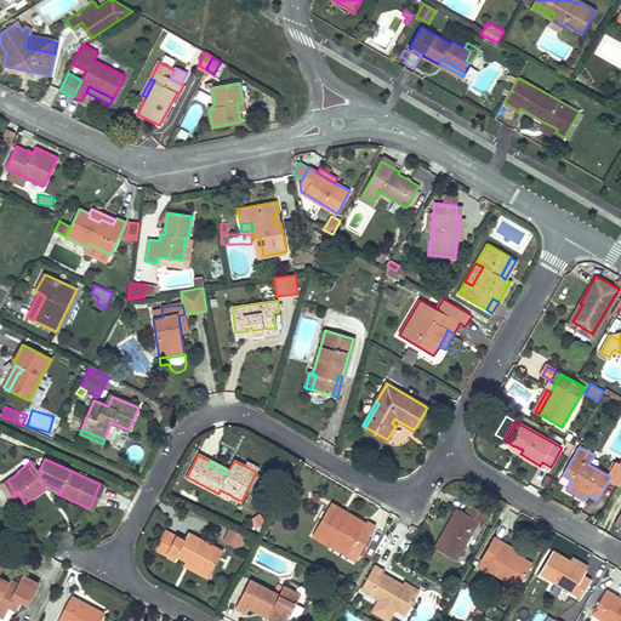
[(7,480),(4,483),(12,495),(15,494),(7,480)]
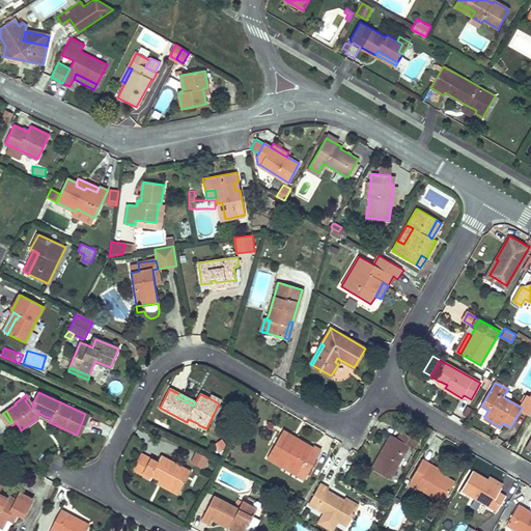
[(34,416),(36,420),(39,418),(49,422),(51,418),(45,416),(38,413),(34,416)]
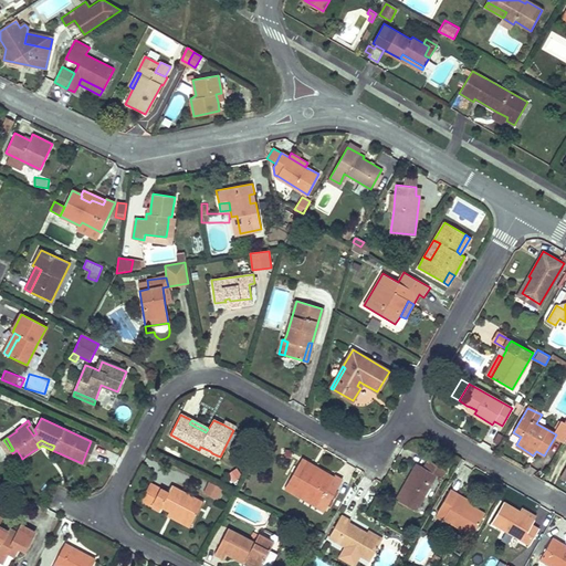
[(91,441),(82,463),(85,464),(95,442),(91,441)]
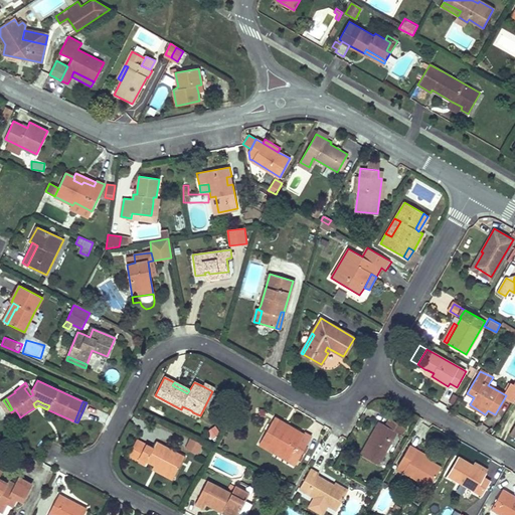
[(15,409),(11,412),(17,419),(20,417),(19,415),(15,409)]
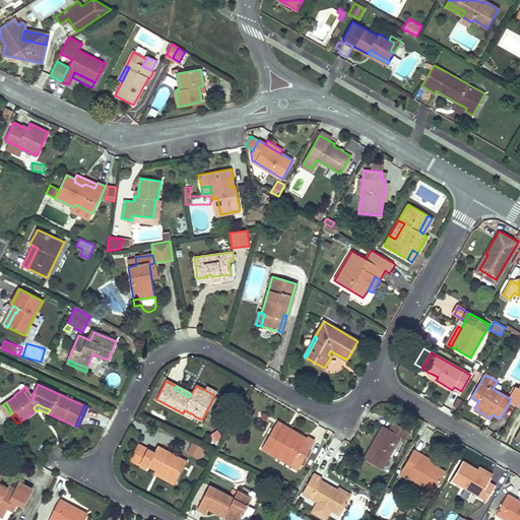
[(277,421),(274,427),(288,435),(291,430),(277,421)]
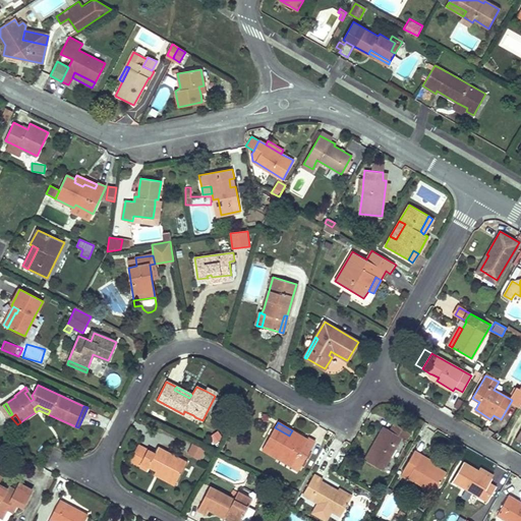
[(380,442),(377,441),(365,460),(383,470),(401,437),(406,440),(410,432),(395,423),(391,430),(387,428),(380,442)]
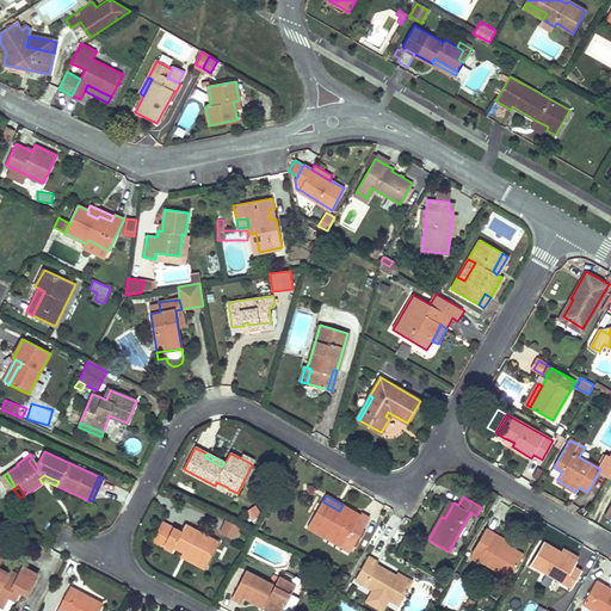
[(450,500),(442,517),(445,518),(454,503),(450,500)]
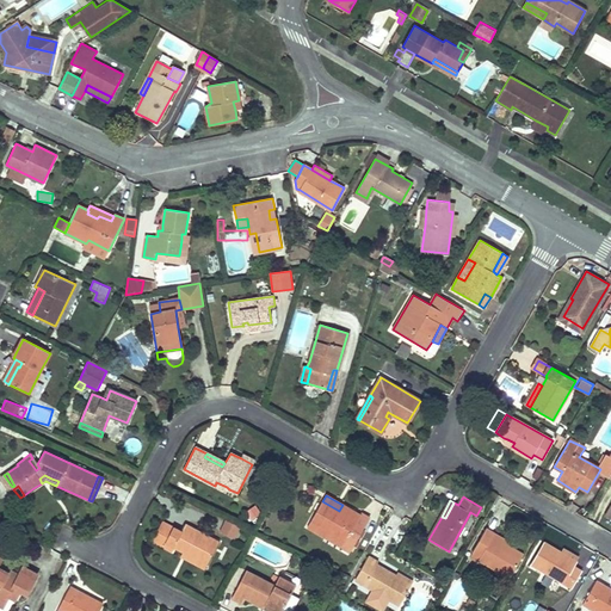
[(322,501),(308,528),(325,537),(328,531),(353,545),(368,519),(369,518),(358,512),(358,513),(343,505),(339,511),(322,501)]
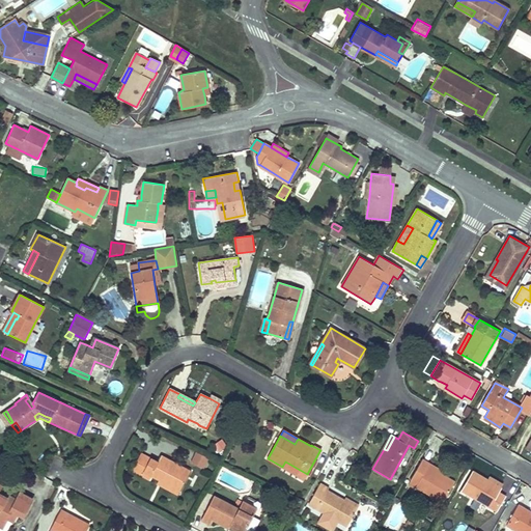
[(190,460),(203,467),(208,456),(195,450),(190,460)]
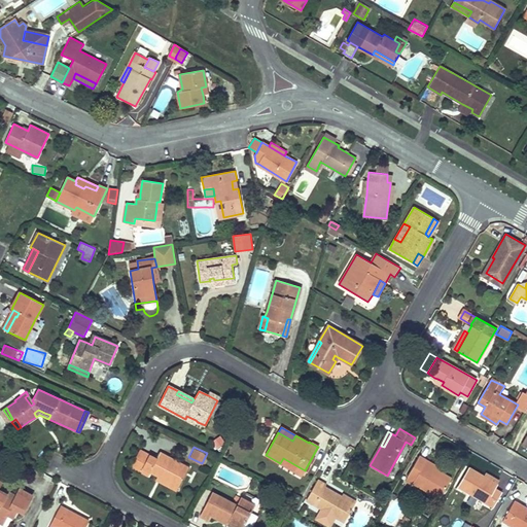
[(132,467),(141,471),(149,456),(140,451),(132,467)]
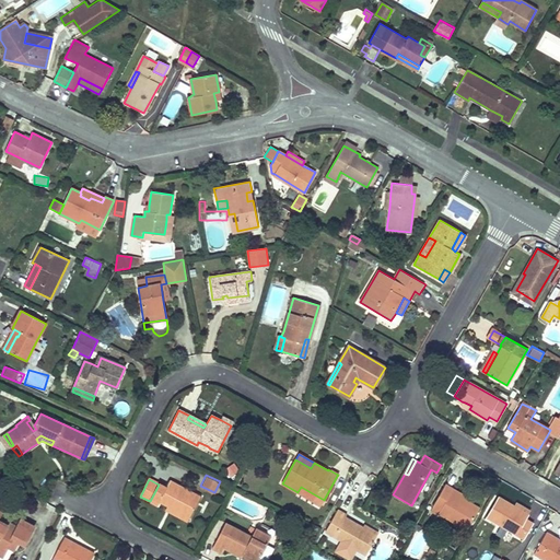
[(159,485),(150,501),(158,505),(160,501),(168,506),(189,517),(200,497),(171,481),(166,488),(159,485)]
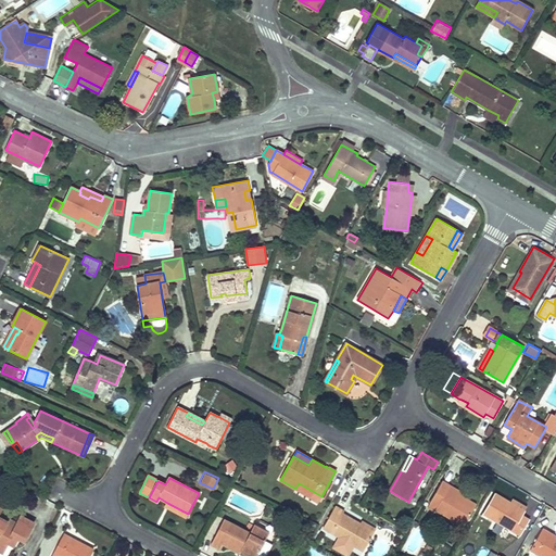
[(462,496),(447,489),(450,485),(442,481),(430,502),(438,505),(436,508),(465,525),(476,505),(468,501),(462,496)]
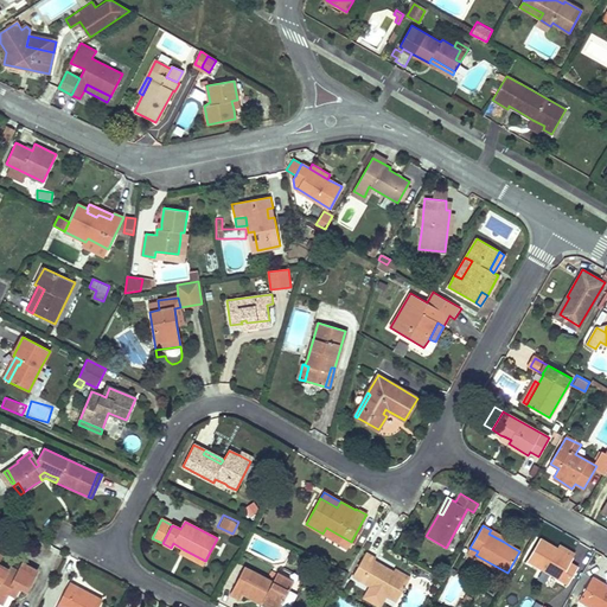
[(326,528),(323,534),(336,541),(347,548),(351,542),(326,528)]
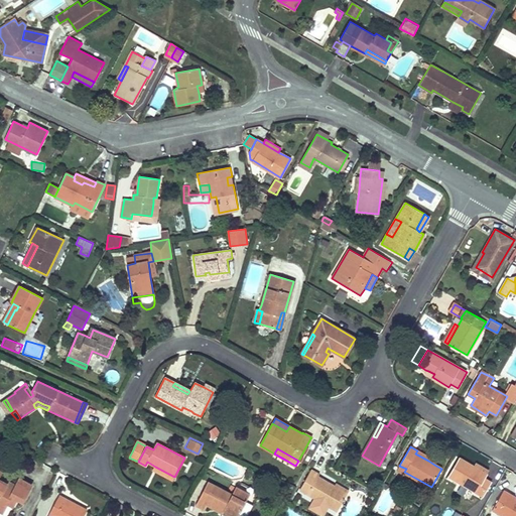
[(417,450),(415,454),(428,461),(429,459),(417,450)]
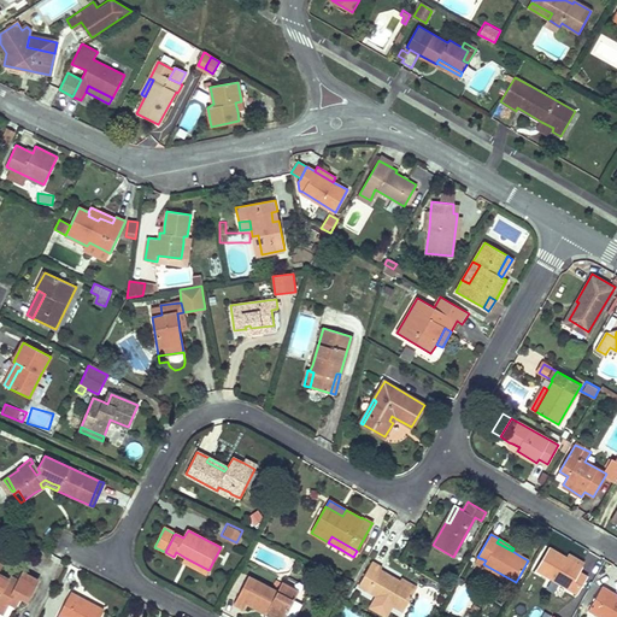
[(550,548),(538,569),(548,576),(559,582),(563,585),(577,593),(587,576),(580,573),(582,566),(566,558),(550,548)]
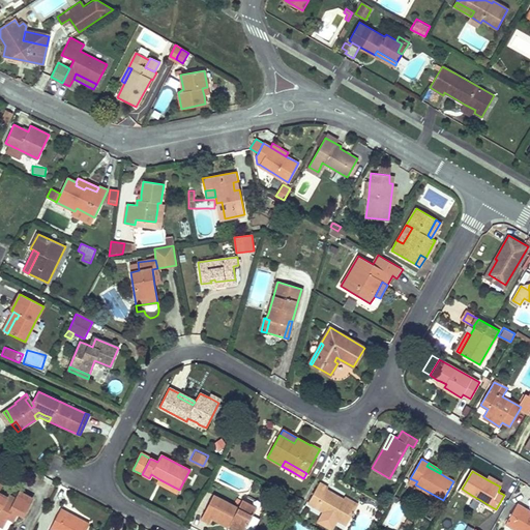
[(487,479),(500,487),(502,483),(489,475),(487,479)]
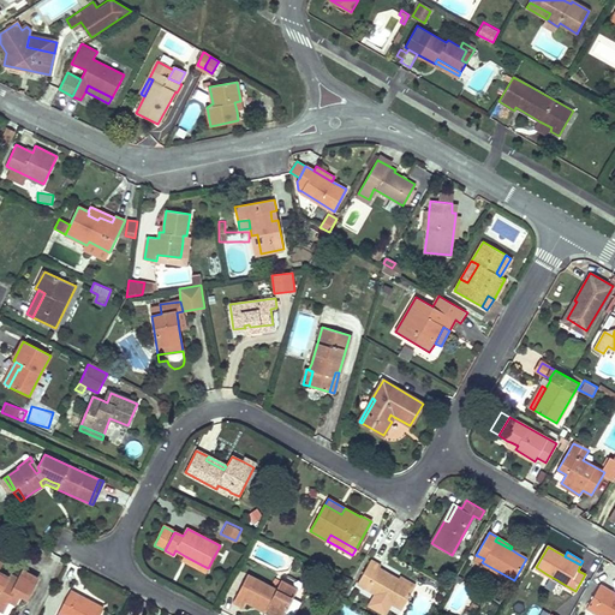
[(484,559),(476,555),(472,562),(479,566),(482,562),(484,559)]
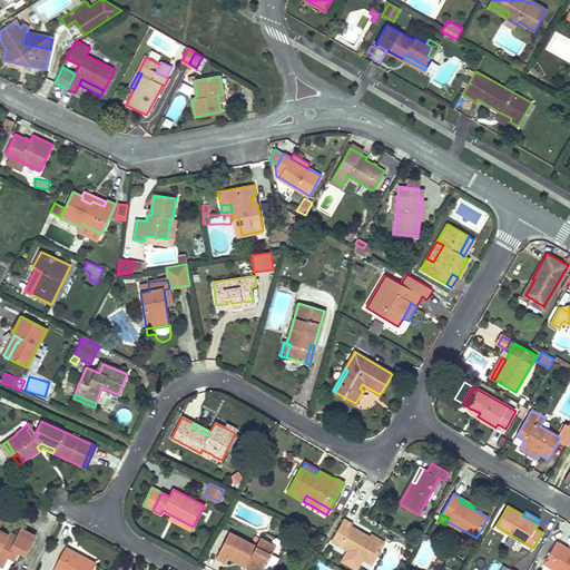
[(193,527),(172,516),(169,519),(192,530),(193,527)]
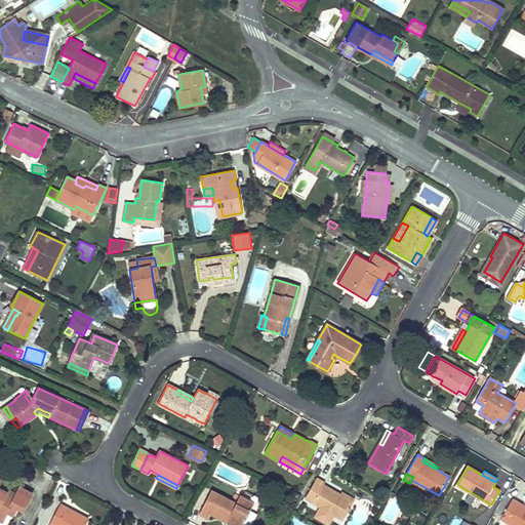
[(0,515),(4,518),(7,512),(11,505),(16,507),(24,511),(32,493),(19,487),(15,496),(0,488),(0,483),(2,479),(0,477),(0,515)]
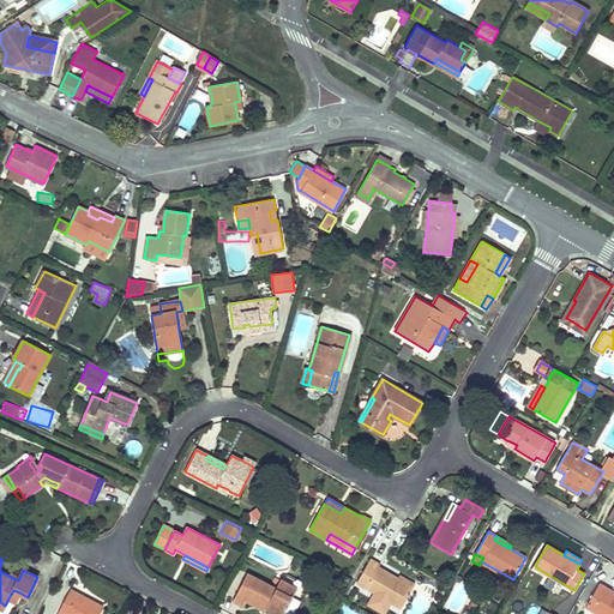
[(413,588),(397,579),(378,567),(379,565),(369,559),(357,582),(402,607),(413,588)]
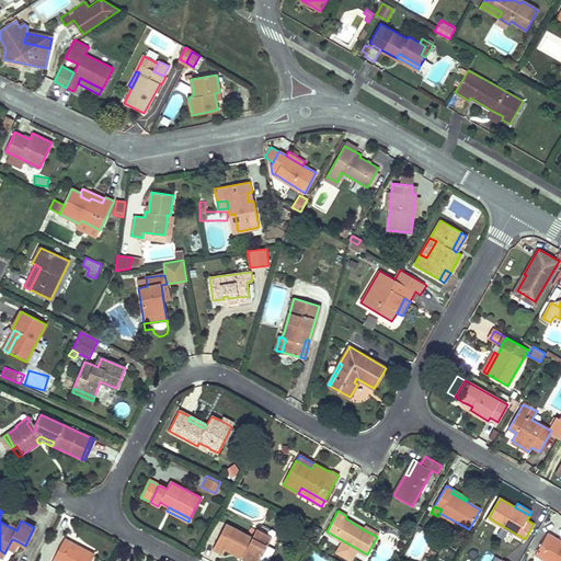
[(512,531),(508,529),(499,524),(494,531),(507,539),(512,531)]
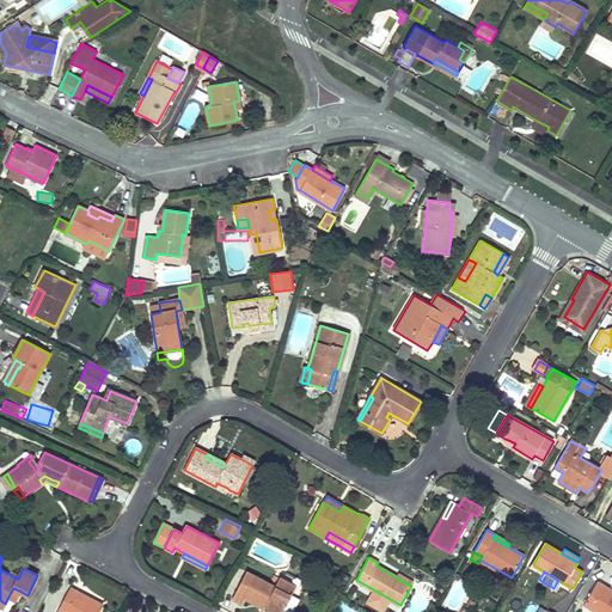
[(246,599),(263,607),(265,605),(279,611),(282,611),(295,586),(280,577),(275,587),(246,573),(233,597),(244,603),(246,599)]
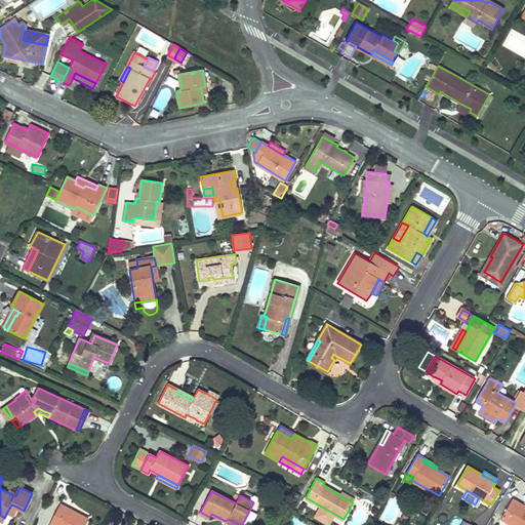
[(341,493),(339,495),(353,502),(354,500),(341,493)]
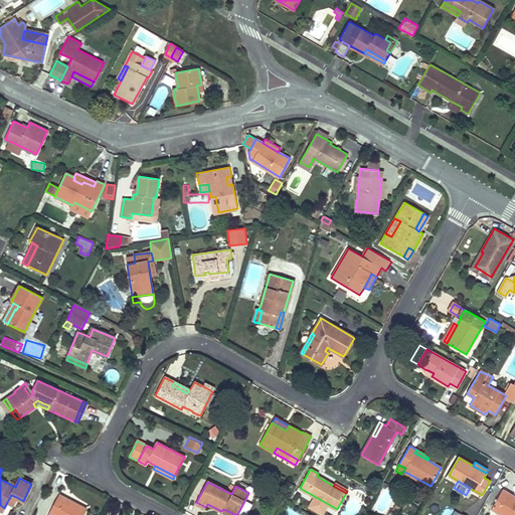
[(503,490),(491,508),(502,514),(514,514),(514,499),(508,495),(509,494),(503,490)]
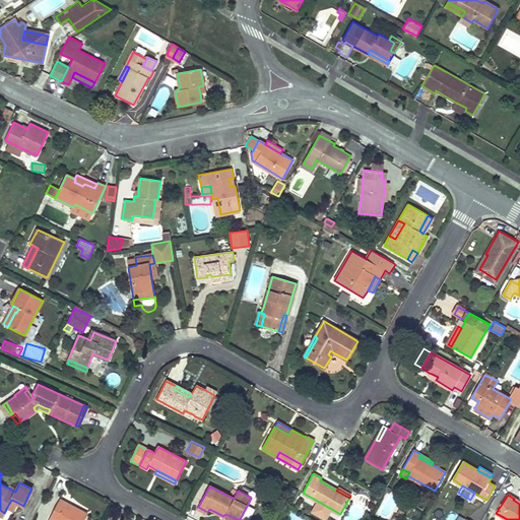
[(60,499),(49,519),(84,519),(87,515),(76,509),(75,510),(66,505),(67,503),(60,499)]
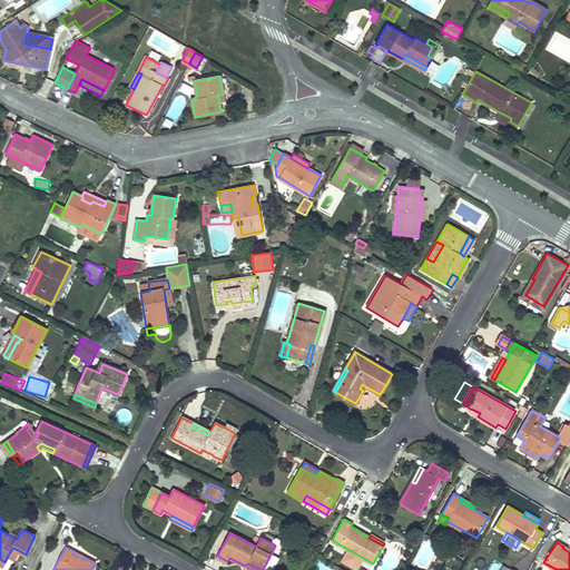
[(12,548),(8,556),(15,559),(18,550),(12,548)]
